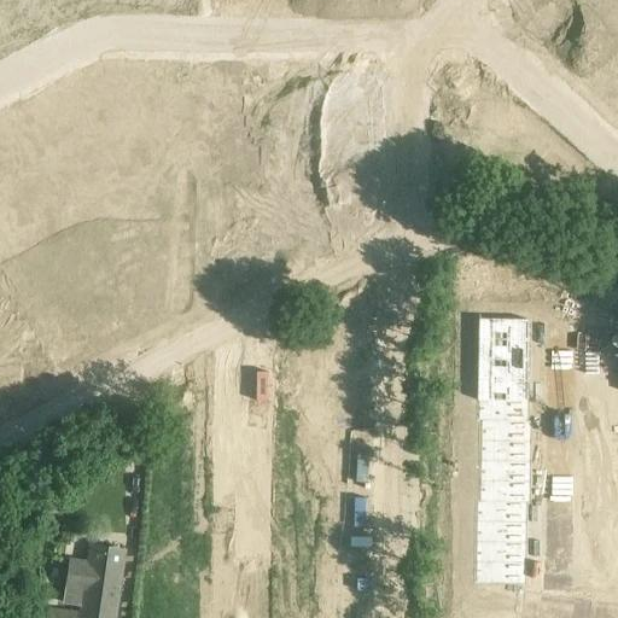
[(555,0),(509,0),(493,19),(517,42),(555,0)]
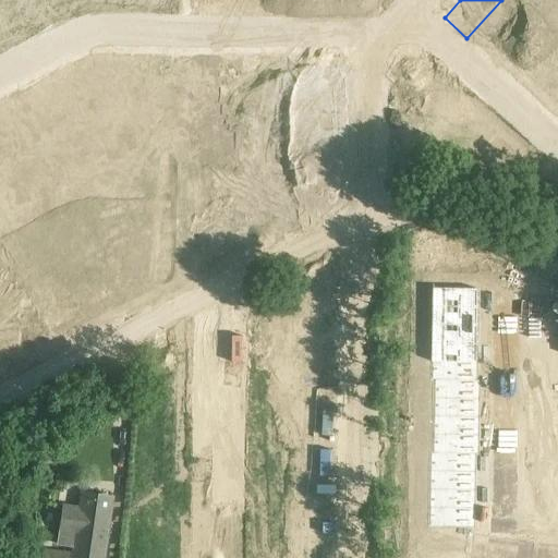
[(504,0),(502,0),(501,0),(466,38),(488,57),(521,22),(500,3),(504,0)]
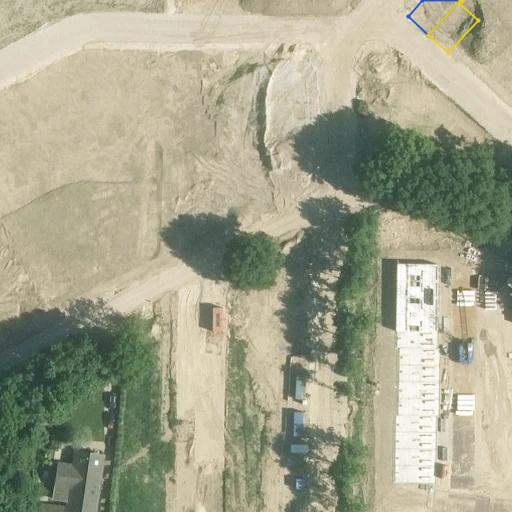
[(396,264),(396,282),(440,283),(440,265),(396,264)]
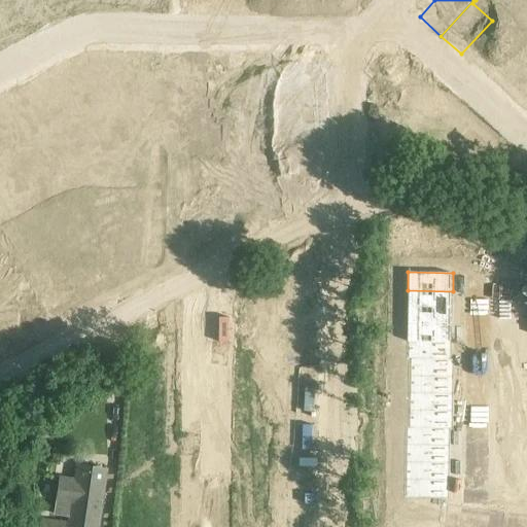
[(473,279),(473,291),(482,291),(482,279),(473,279)]
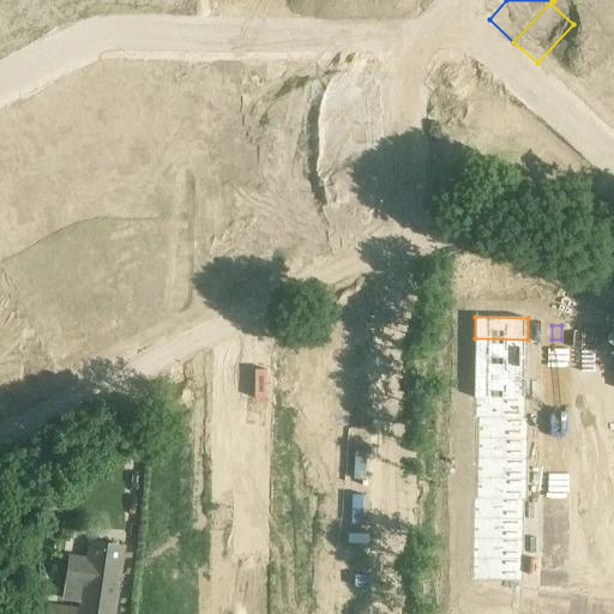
[(475,338),(475,359),(527,359),(528,339),(475,338)]
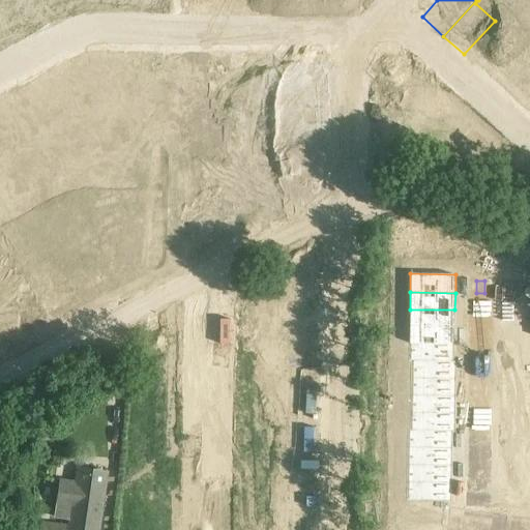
[(476,293),(476,305),(484,305),(484,293),(476,293)]
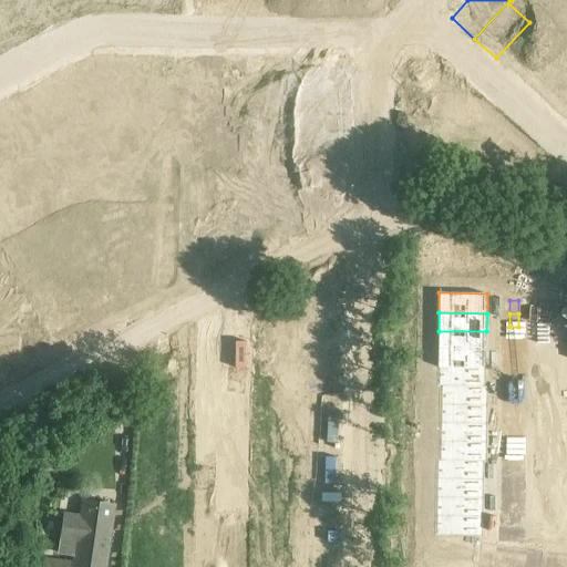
[(439,331),(439,349),(486,350),(486,331),(439,331)]
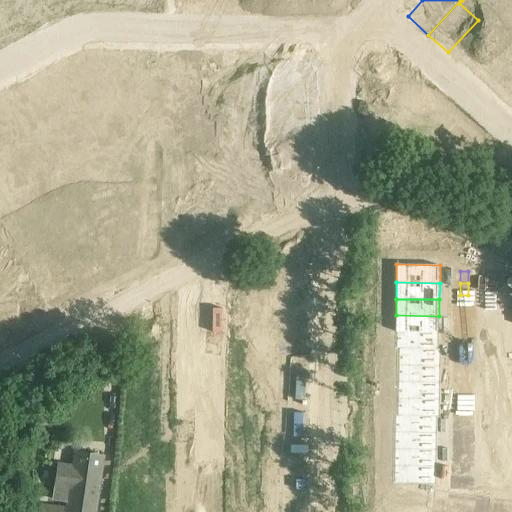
[(460,306),(460,312),(468,312),(468,306),(468,300),(460,300),(460,306)]
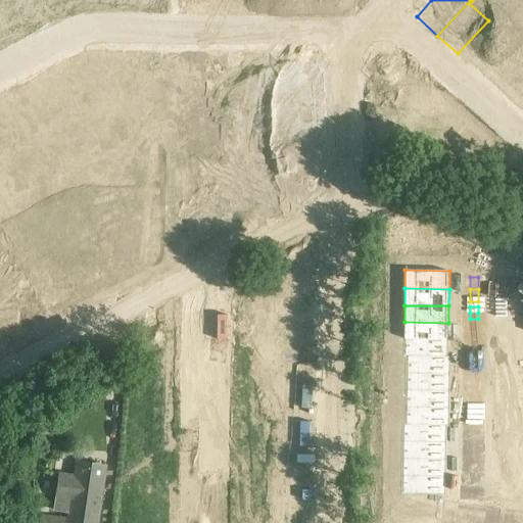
[(405,322),(403,339),(448,340),(448,323),(405,322)]
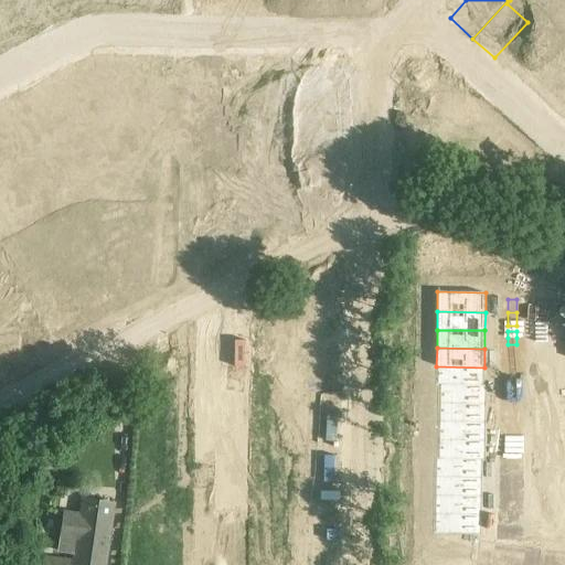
[(508,354),(507,368),(515,368),(516,354),(508,354)]
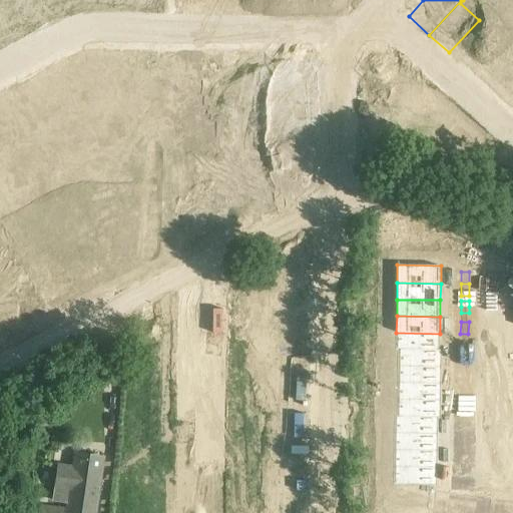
[(396,333),(396,350),(442,351),(442,350),(439,350),(440,334),(396,333)]
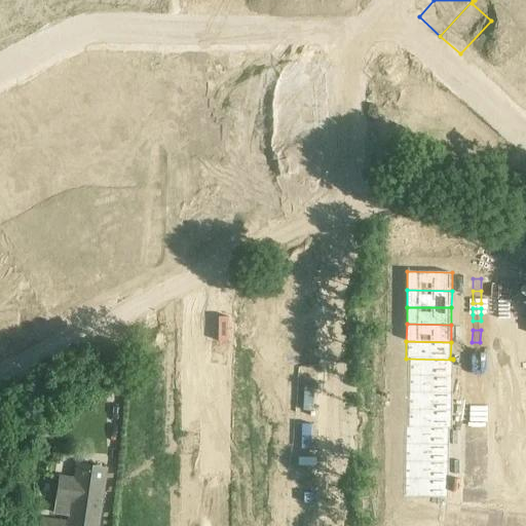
[(472,342),(472,354),(480,354),(480,342),(472,342)]
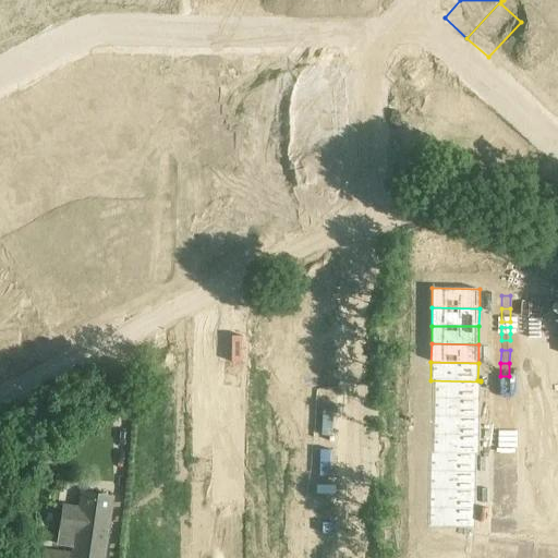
[(431,380),(431,381),(433,381),(433,399),(481,400),(481,381),(431,380)]
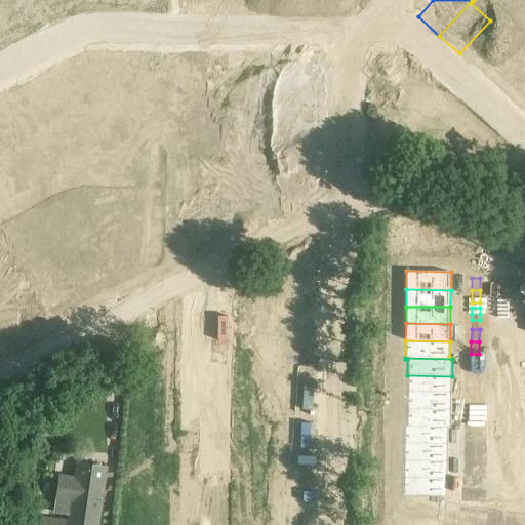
[(471,364),(471,376),(479,376),(479,364),(471,364)]
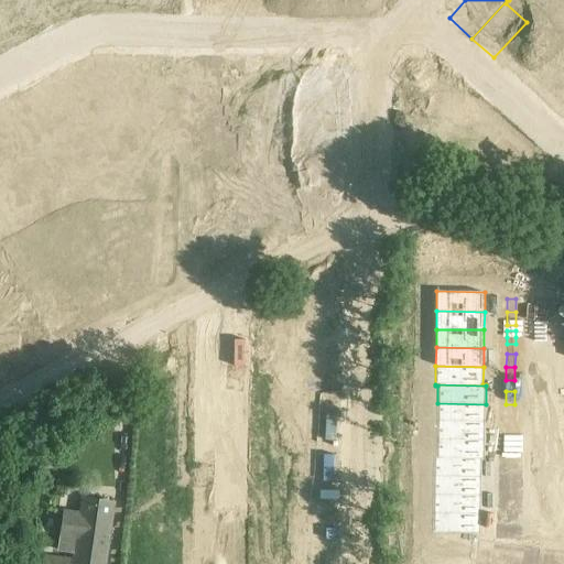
[(437,403),(437,422),(485,422),(486,404),(437,403)]
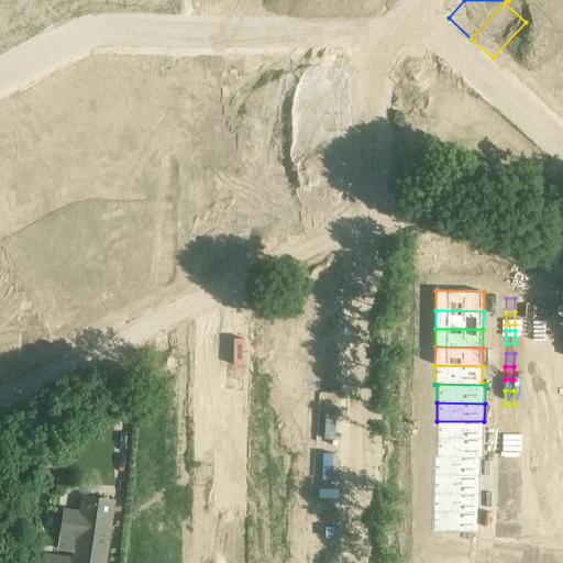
[(505,404),(505,417),(514,417),(514,404),(505,404)]
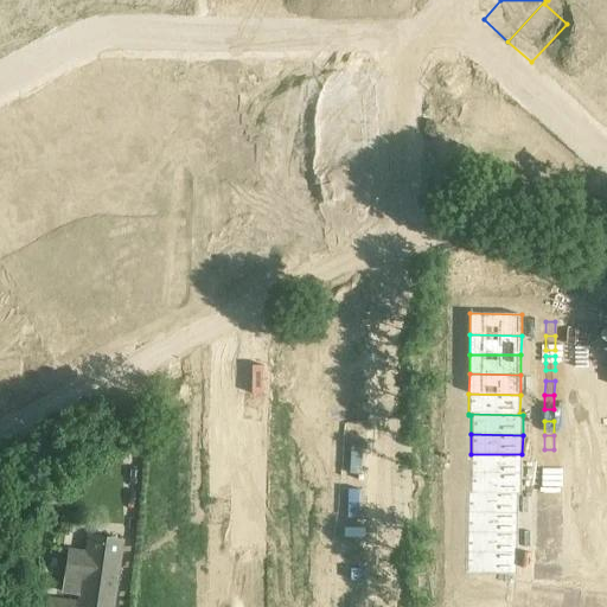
[(471,454),(471,474),(522,474),(522,454),(471,454)]
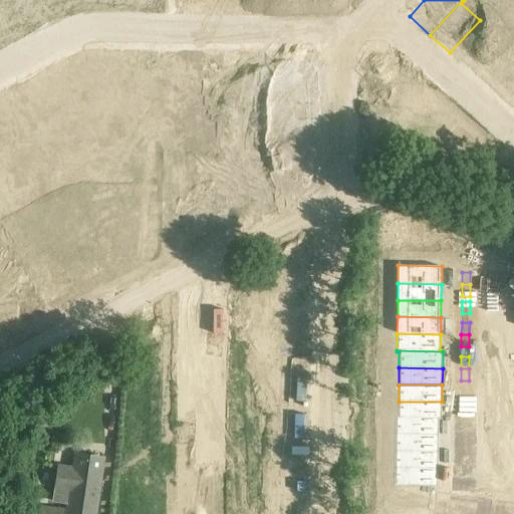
[(460,391),(460,403),(468,403),(468,391),(460,391)]
